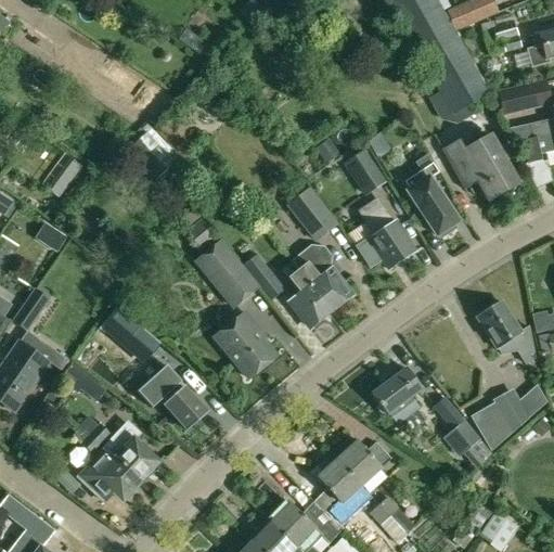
[(252,0),(242,9),(253,22),(266,10),(257,0),(252,0)]
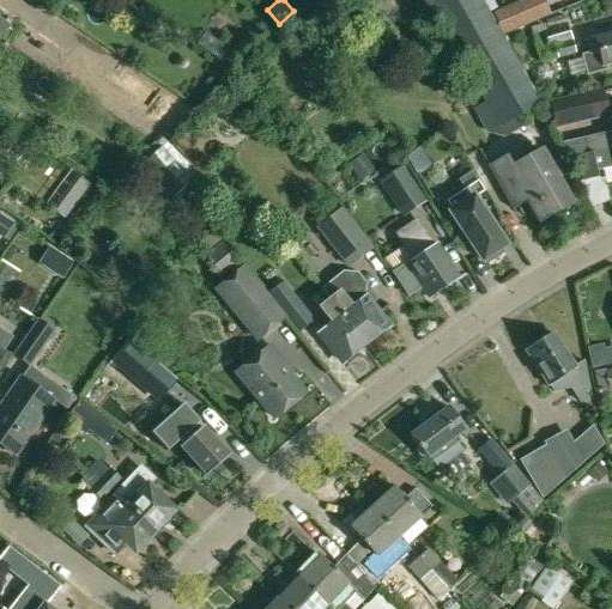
[(429,0),(498,125),(541,102),(484,0),(429,0)]
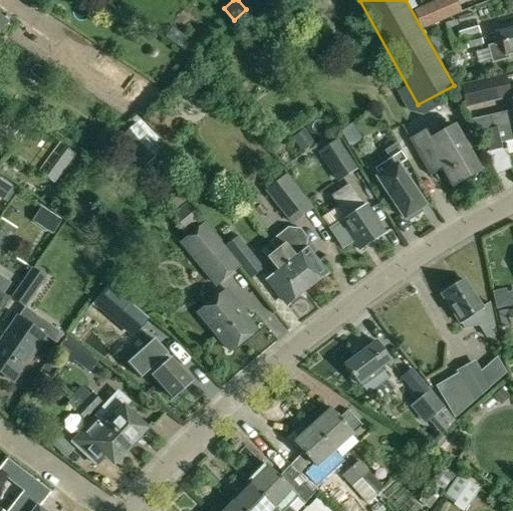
[(427,0),(417,4),(422,19),(443,10),(438,0),(427,0)]
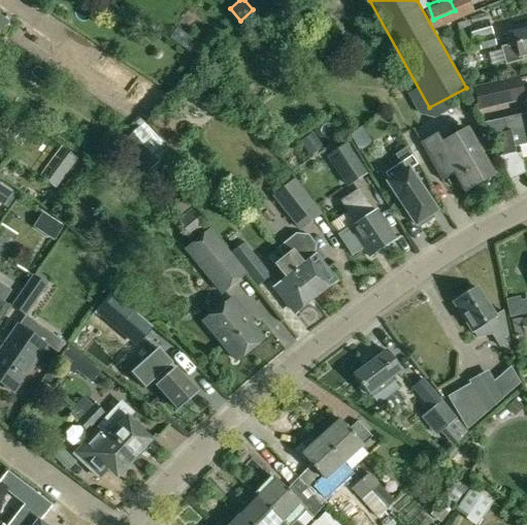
[(13,21),(0,11),(0,28),(6,33),(13,21)]
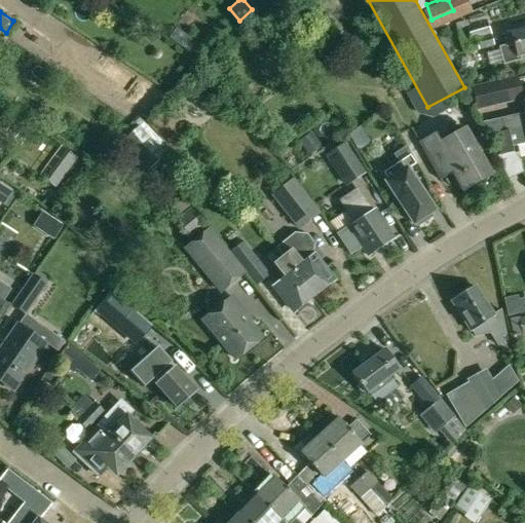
[(456,21),(464,51),(495,42),(487,16),(470,23),(467,17),(456,21)]
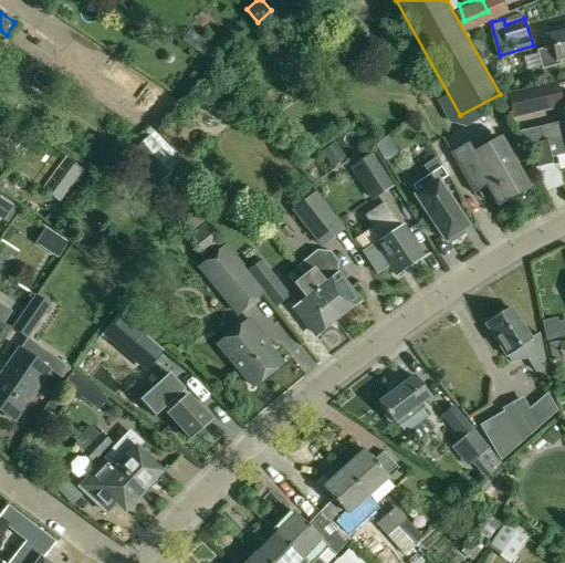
[(544,47),(537,49),(543,68),(563,62),(561,56),(564,55),(564,27),(541,35),(544,47)]
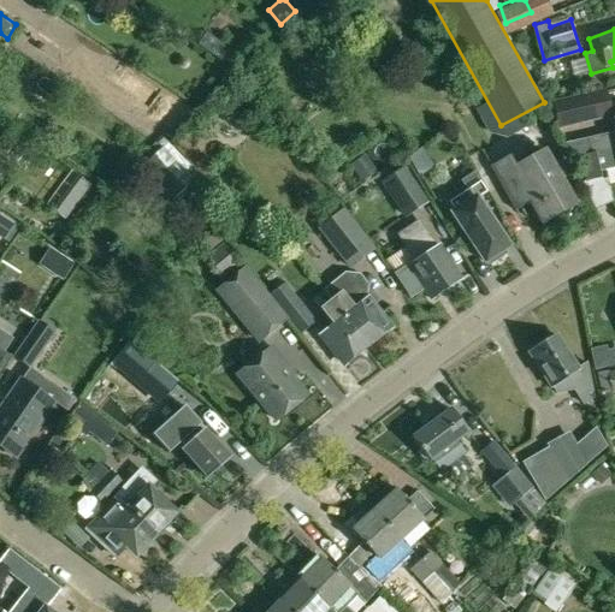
[(540,75),(547,81),(555,78),(556,71),(551,65),(543,66),(540,75)]
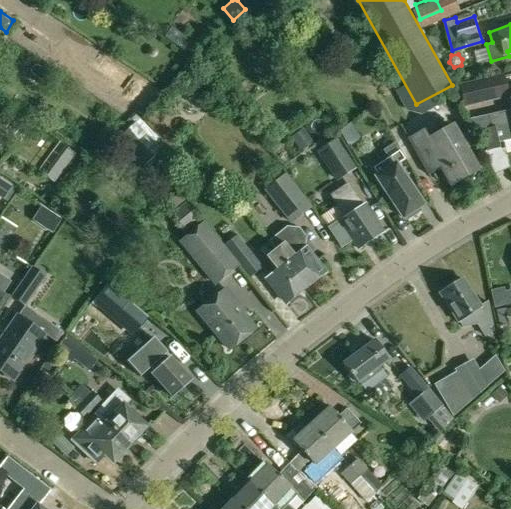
[(466,104),(509,93),(504,73),(461,84),(466,104)]
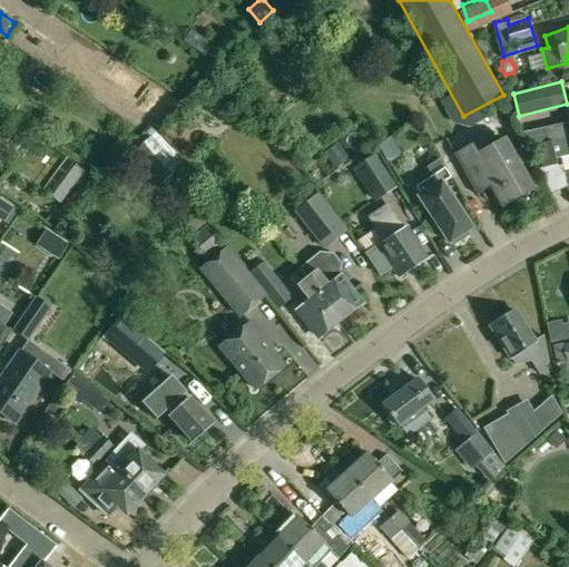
[(568,121),(546,127),(548,139),(568,134),(568,121)]
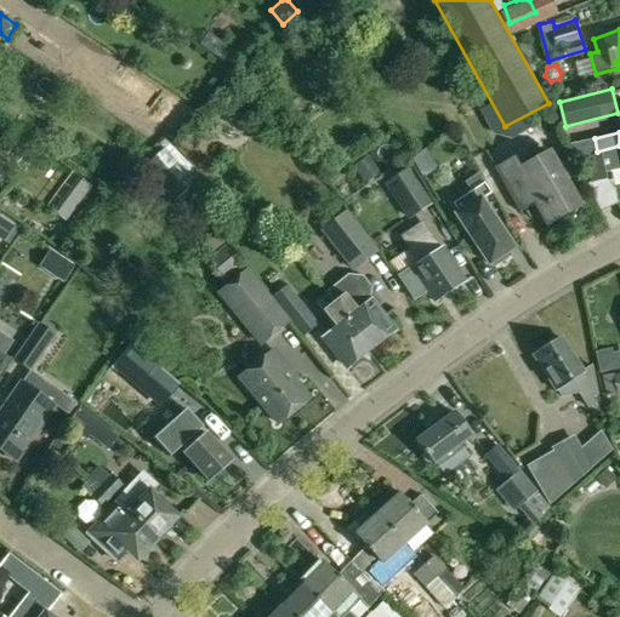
[(604,169),(619,165),(619,146),(597,152),(585,155),(586,163),(595,177),(606,173),(604,169)]
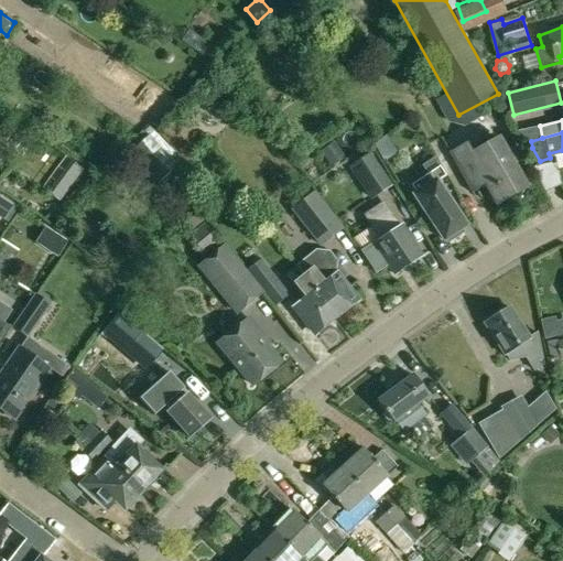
[(131,149),(161,180),(179,163),(175,159),(148,133),(131,149)]
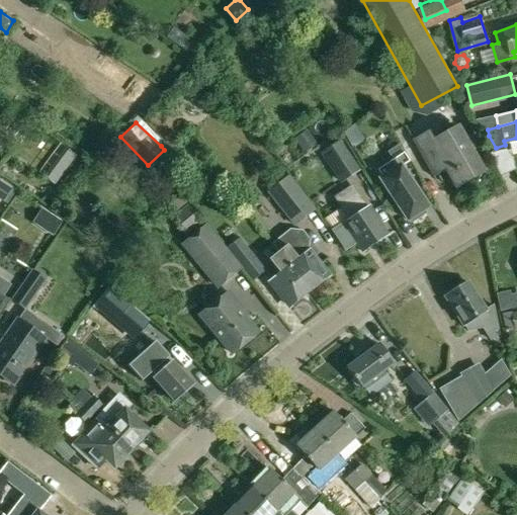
[(343,131),(353,146),(364,138),(354,122),(343,131)]
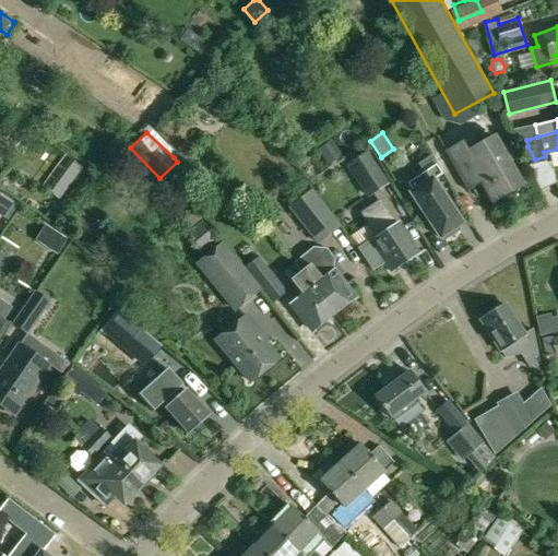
[(446,148),(470,188),(474,186),(473,185),(476,180),(488,188),(494,199),(506,192),(513,197),(521,184),(494,134),(467,150),(462,139),(446,148)]
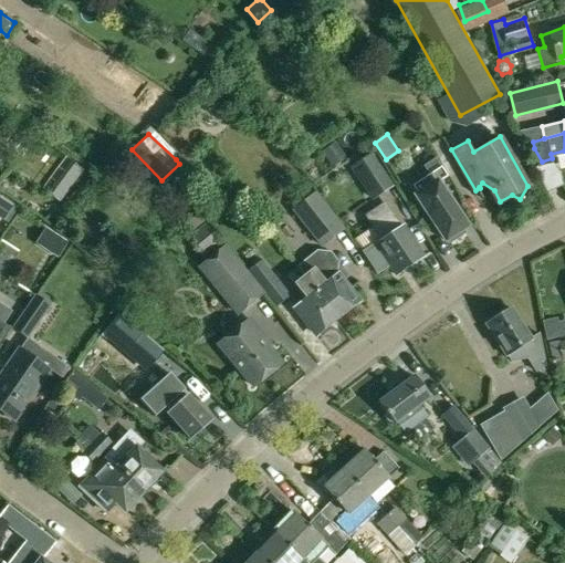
[(336,139),(322,149),(333,165),(347,155),(336,139)]
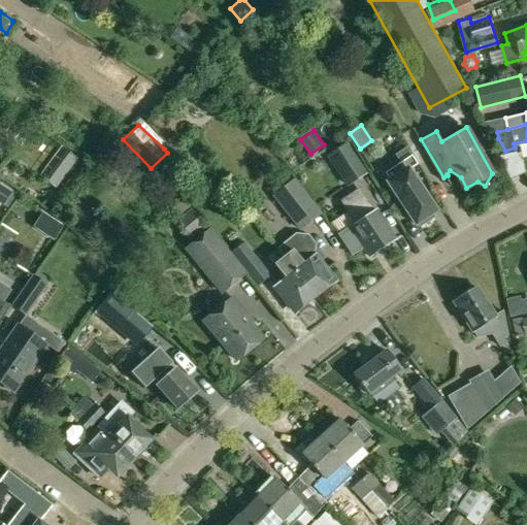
[(328,154),(349,185),(367,171),(348,139),(328,154)]
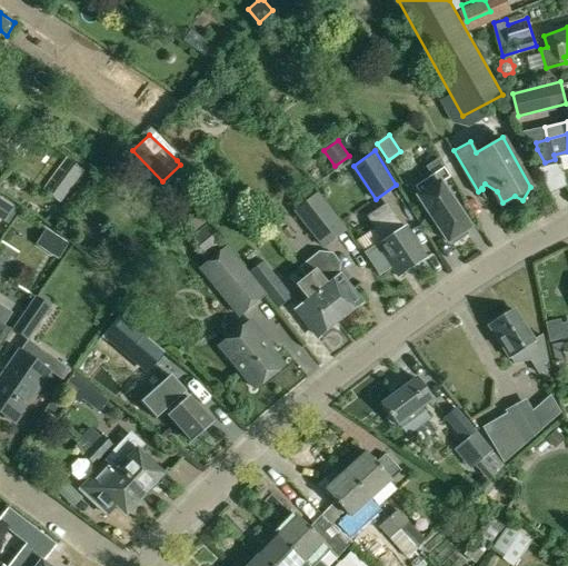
[(469,231),(466,228),(469,226),(448,195),(450,195),(441,181),(450,175),(439,157),(427,165),(432,172),(416,185),(421,192),(420,194),(432,211),(430,212),(449,240),(451,238),(454,241),(469,231)]
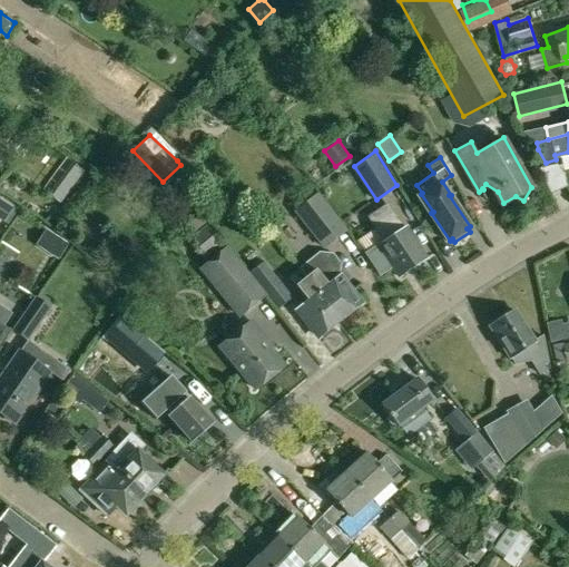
[(562,193),(568,189),(568,167),(566,160),(551,166),(562,193)]
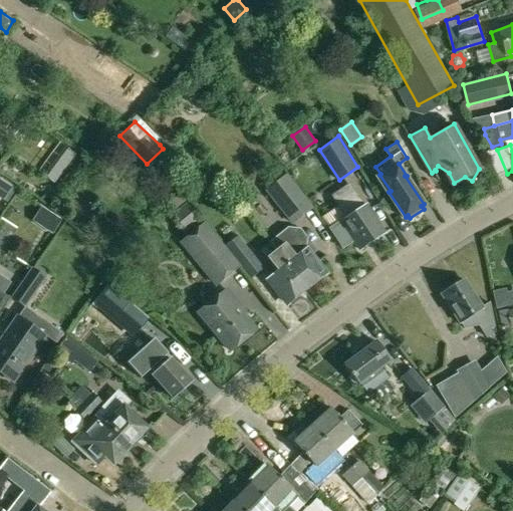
[(267,189),(294,224),(312,206),(306,196),(288,173),(267,189)]
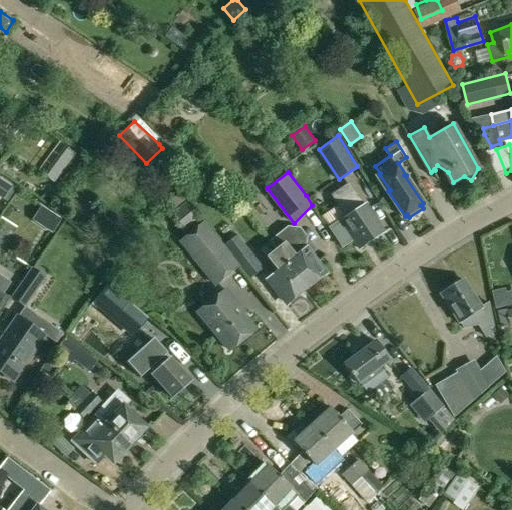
[(16,187),(1,177),(0,178),(0,188),(11,195),(16,187)]
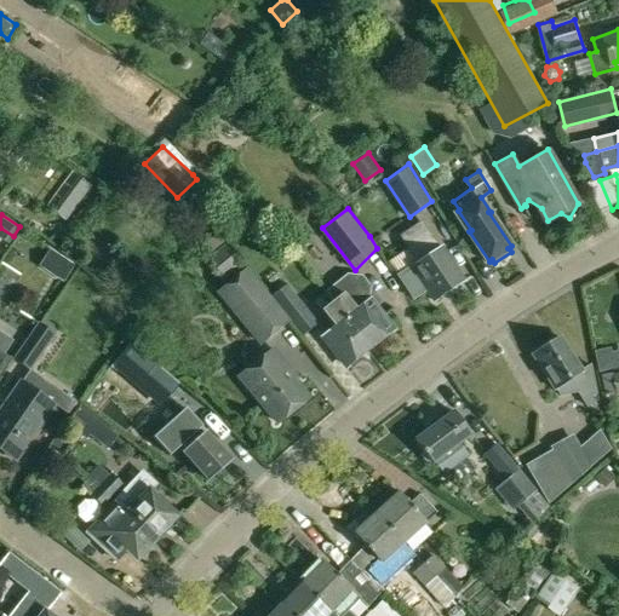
[(403,234),(420,260),(414,264),(435,297),(463,277),(441,245),(439,246),(423,222),(403,234)]
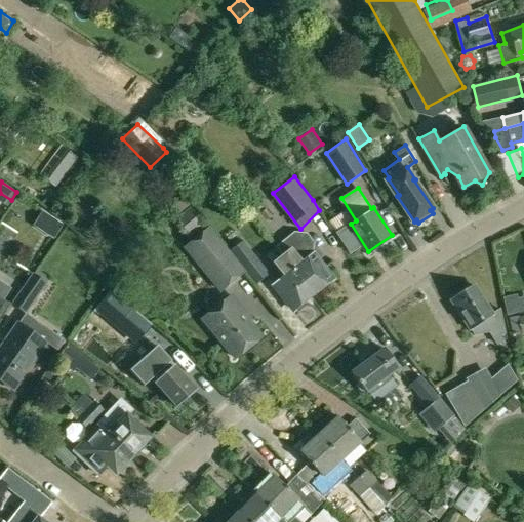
[(193,205),(178,218),(190,232),(205,219),(193,205)]
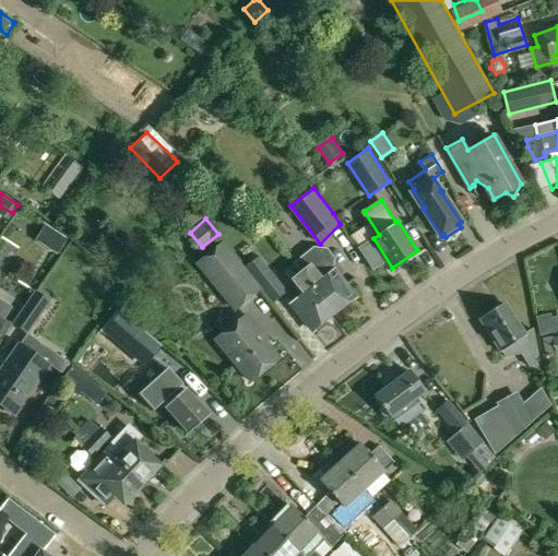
[(68,237),(60,232),(51,245),(59,250),(68,237)]
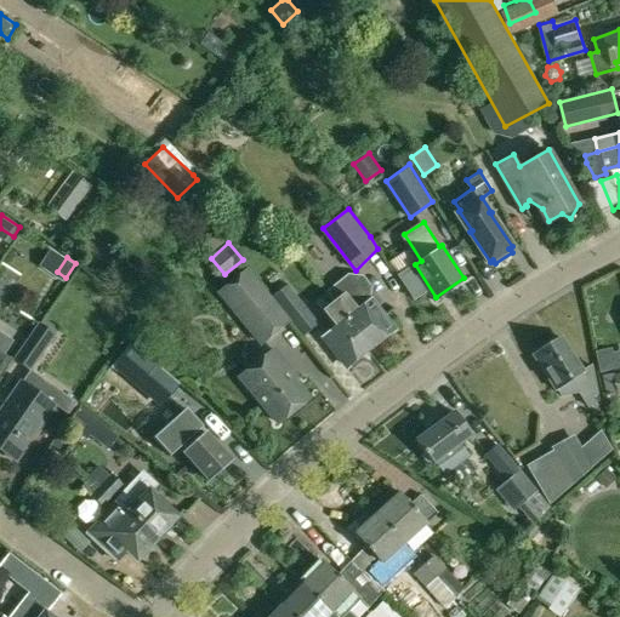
[(293,320),(273,295),(248,264),(219,290),(263,346),(293,320)]
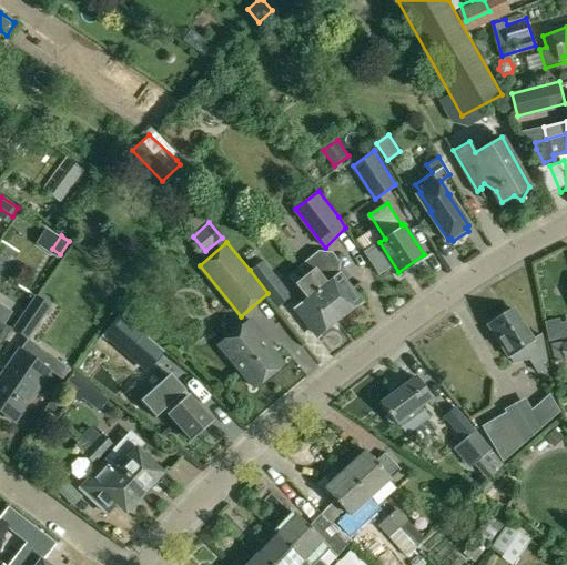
[(320,249),(299,265),(305,274),(340,316),(361,300),(341,273),(338,271),(341,262),(332,249),(320,249)]
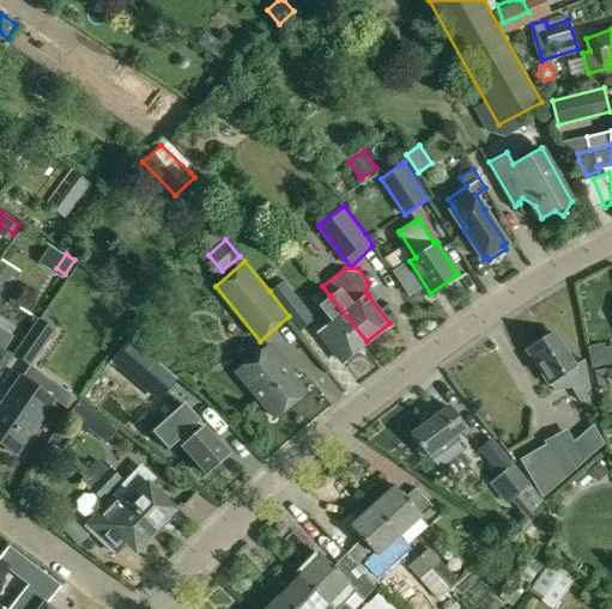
[(284,279),(270,291),(289,316),(300,329),(315,317),(284,279)]
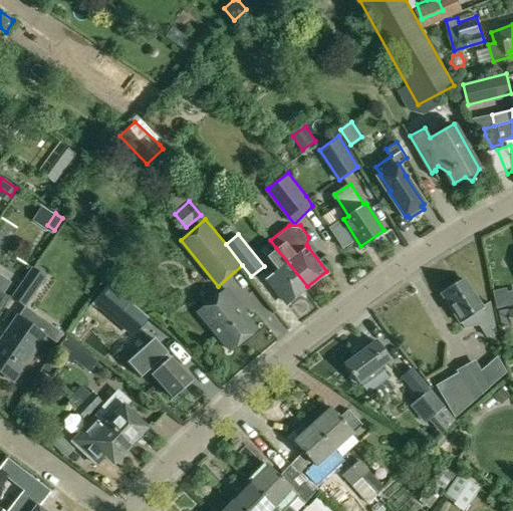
[(276,248),(268,255),(279,270),(269,278),(287,302),(307,286),(276,248)]
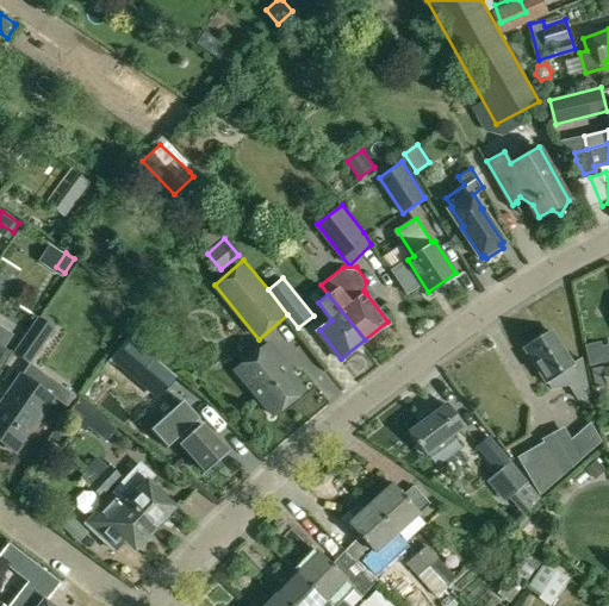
[(16,351),(31,362),(57,325),(42,313),(16,351)]
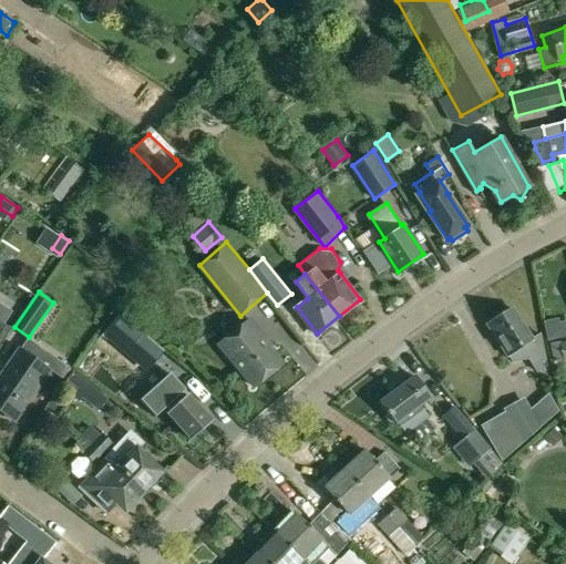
[(152,313),(156,299),(150,297),(137,293),(133,306),(145,310),(152,313)]
